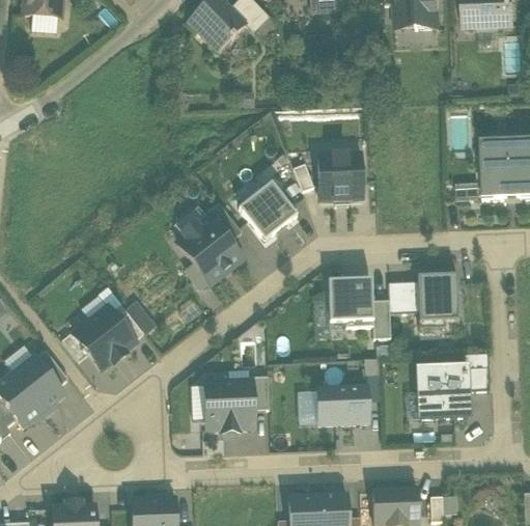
[(32,16),(57,17),(59,0),(25,0),(24,15),(32,16)]
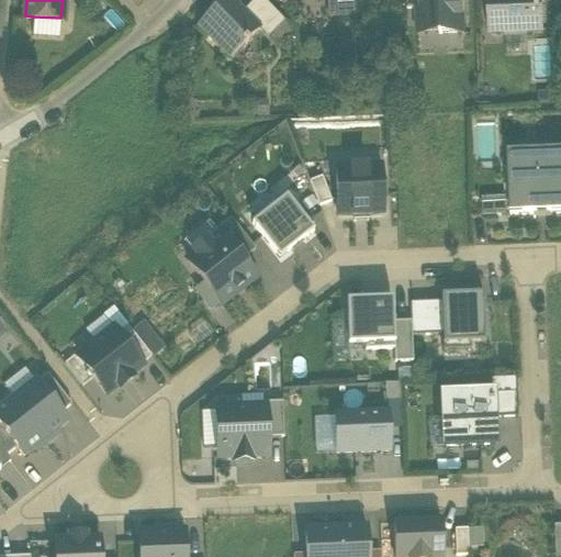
[(199,23),(231,56),(244,43),(245,44),(247,42),(246,41),(259,28),(260,28),(243,10),(233,0),(222,0),(199,23)]
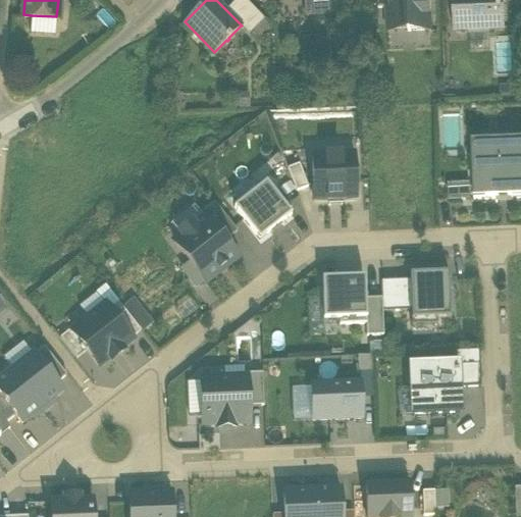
[(241,26),(248,33),(264,17),(247,0),(235,0),(225,9),(242,26),(241,26)]
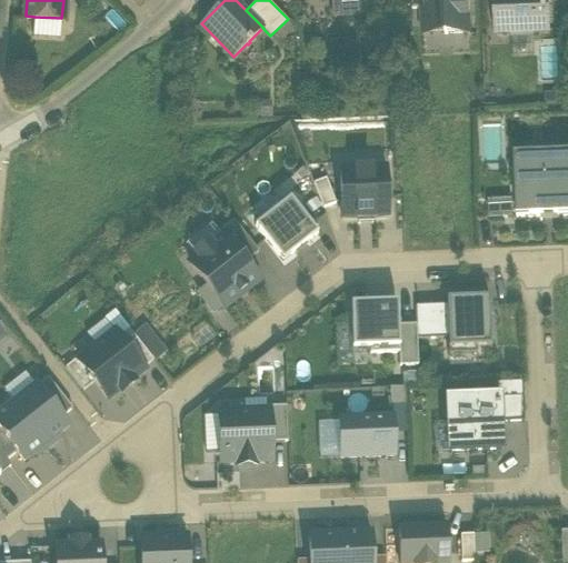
[(340,16),(339,0),(330,0),(331,16),(340,16)]
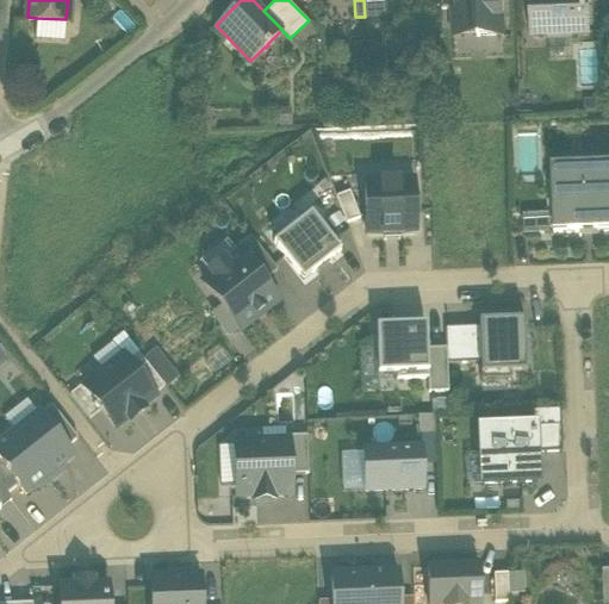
[(364,0),(365,17),(385,16),(384,0),(364,0)]
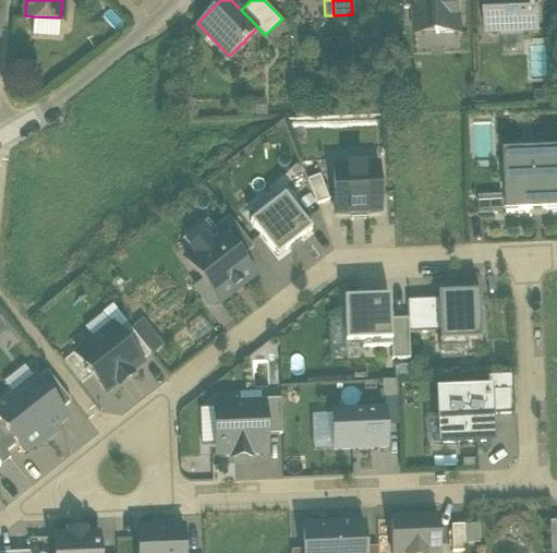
[(351,0),(352,14),(365,13),(364,0),(351,0)]
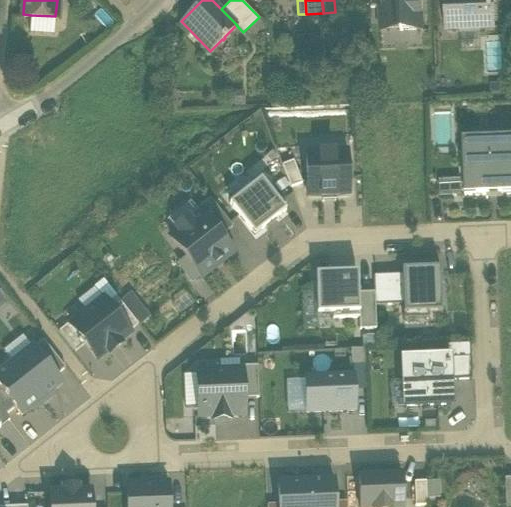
[(401,27),(422,27),(421,0),(381,0),(382,5),(382,16),(401,15),(401,27)]
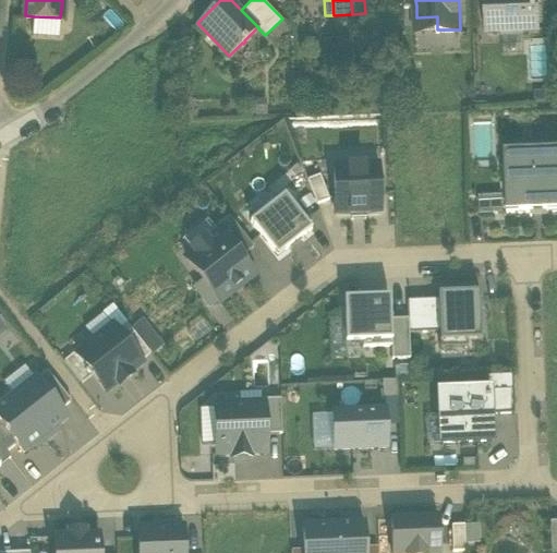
[(503,31),(504,34),(524,34),(524,31),(540,29),(537,0),(486,0),(488,32),(503,31)]
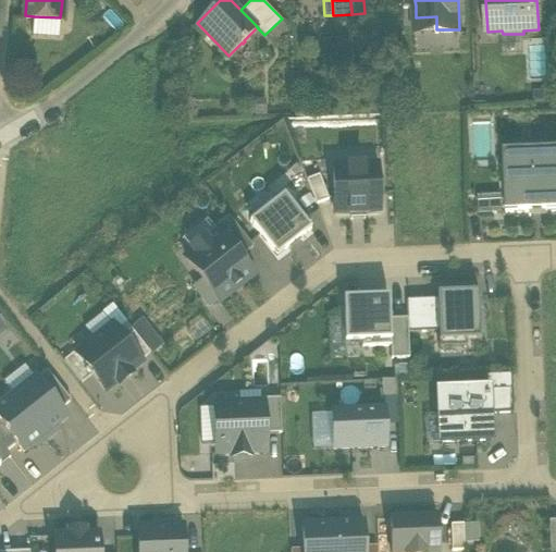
[(59,35),(60,17),(34,16),(33,33),(59,35)]
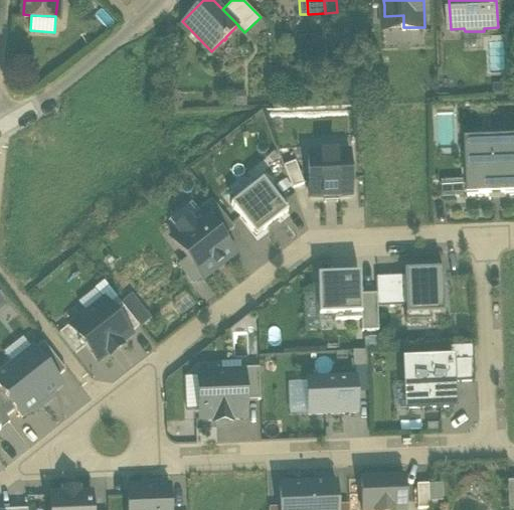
[(403,15),(384,16),(384,28),(403,27),(403,15)]
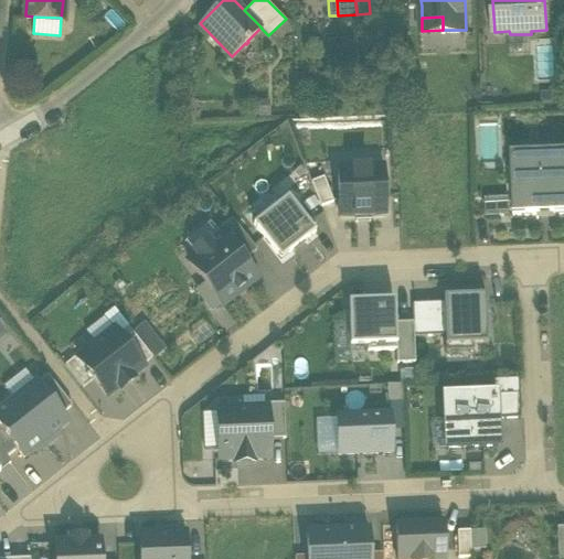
[(286,19),(268,35),(274,41),(291,24),(286,19)]
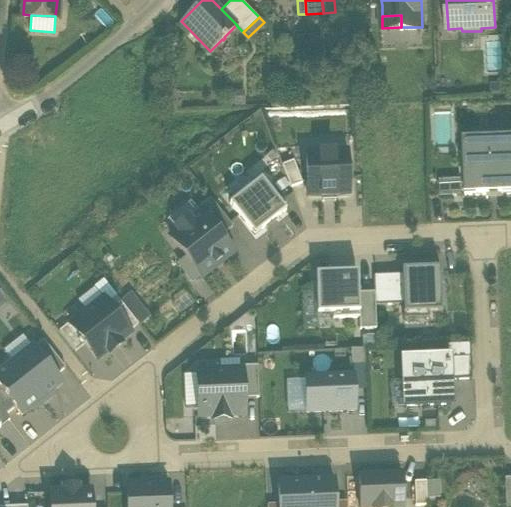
[(476,156),(464,157),(466,192),(510,189),(510,133),(476,135),(476,156)]
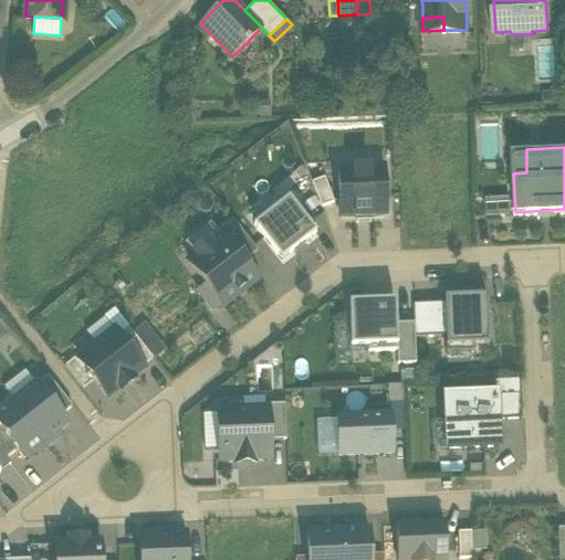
[(526,172),(526,149),(512,149),(513,173),(526,172)]
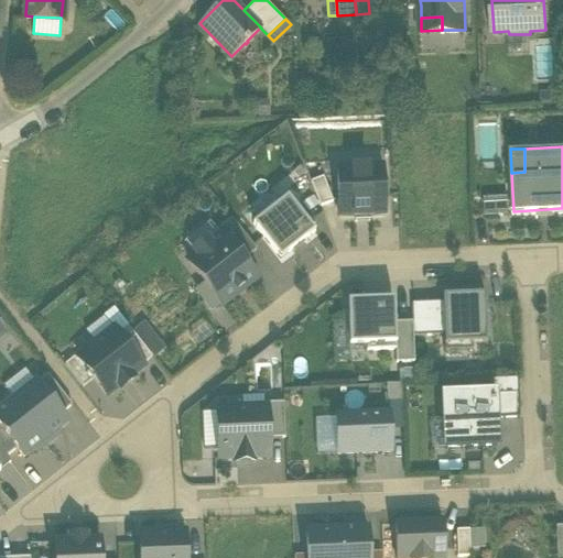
[(337,165),(339,211),(386,210),(383,164),(337,165)]
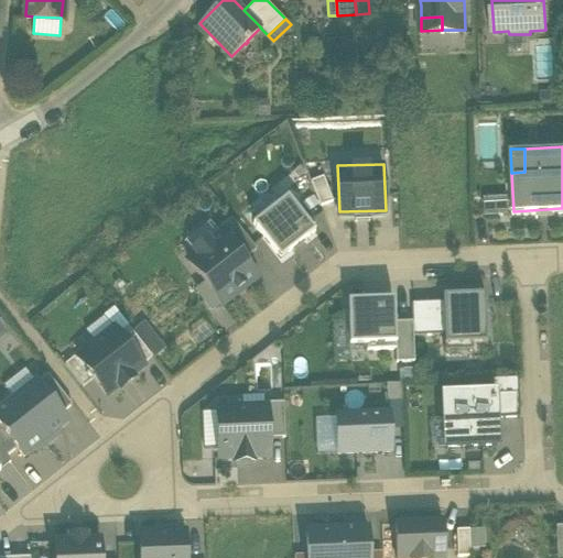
[(321,203),(333,198),(324,174),(311,178),(321,203)]
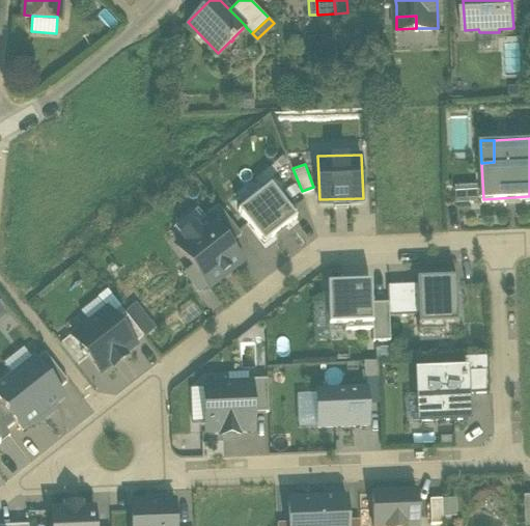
[(271,183),(239,209),(263,241),(297,216),(271,183)]
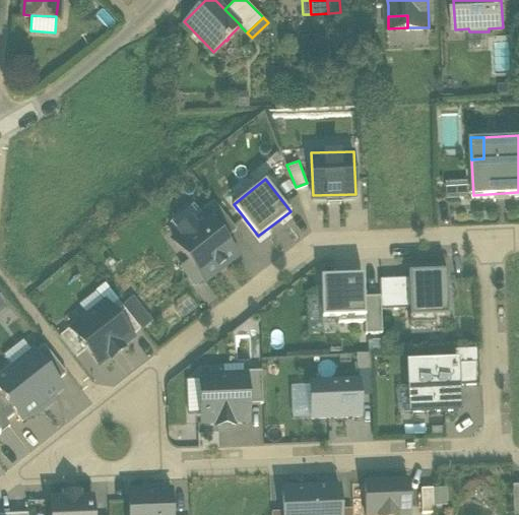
[(200,209),(203,214),(204,213),(223,238),(237,228),(213,198),(200,209)]
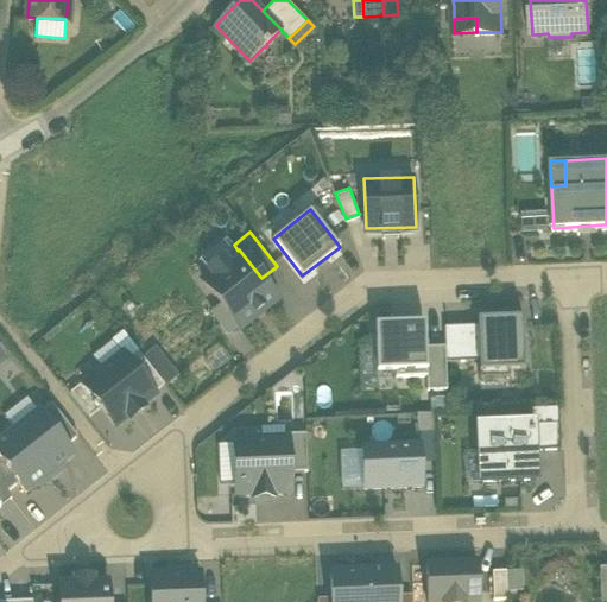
[(200,257),(209,267),(223,255),(226,259),(238,251),(234,245),(227,236),(200,257)]
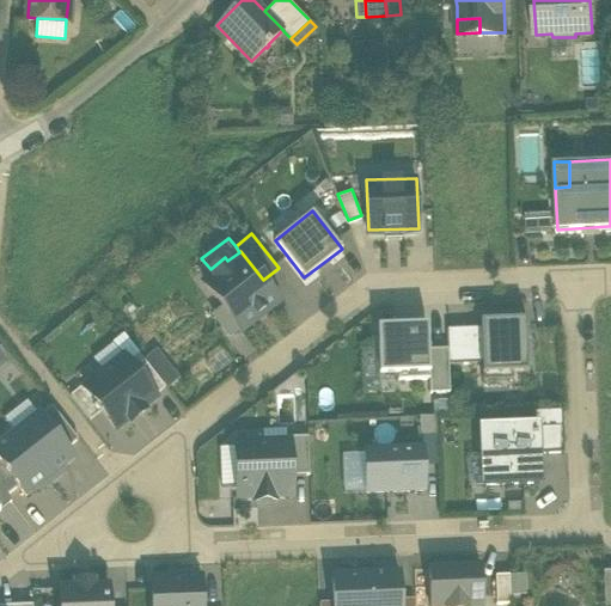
[(213,273),(203,280),(222,304),(240,326),(277,298),(263,280),(240,251),(239,252),(227,261),(225,257),(211,269),(213,273)]
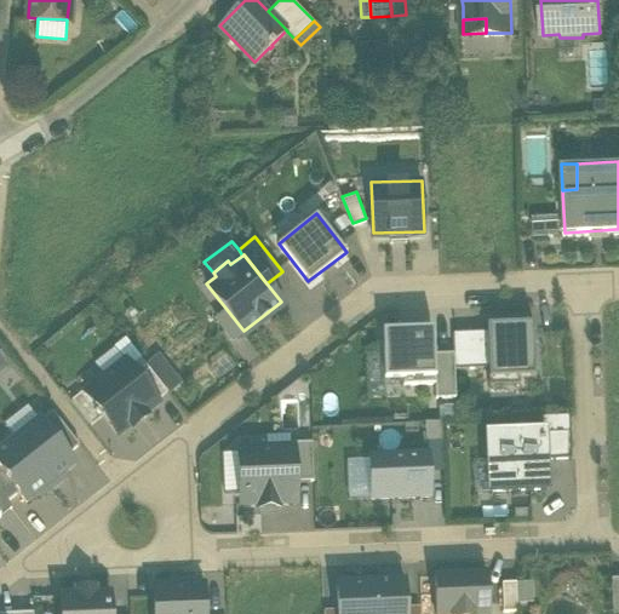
[(244,331),(225,308),(215,316),(233,339),(244,331)]
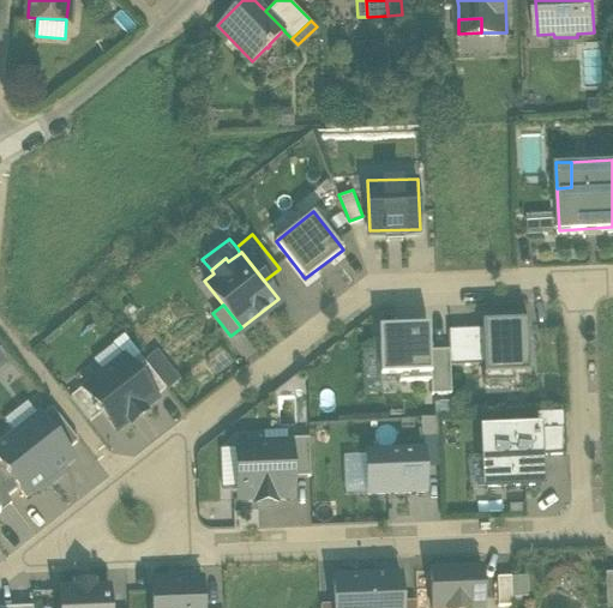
[(484,360),(485,377),(515,375),(515,371),(530,371),(529,317),(482,318),(482,325),(484,339),(484,360)]
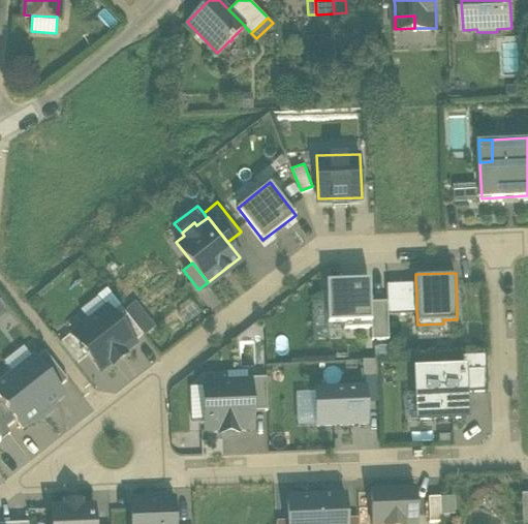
[(370,278),(327,279),(327,289),(328,300),(328,320),(344,320),(344,326),(371,325),(372,325),(371,299),(370,278)]
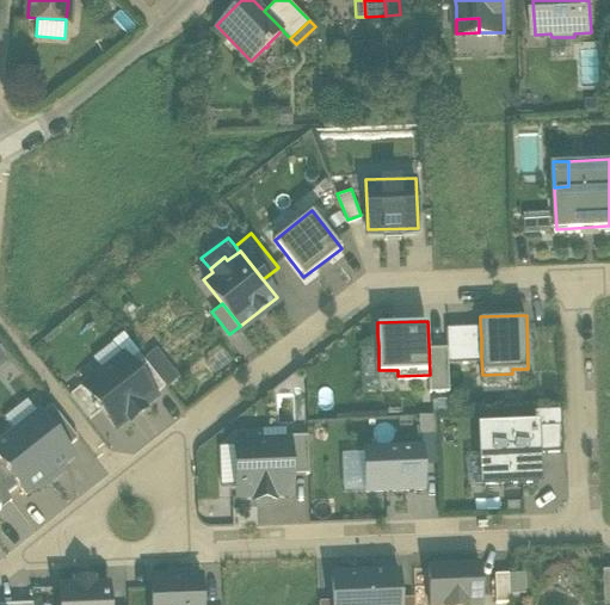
[(448,360),(476,359),(475,338),(481,338),(480,323),(447,325),(448,345),(448,360)]
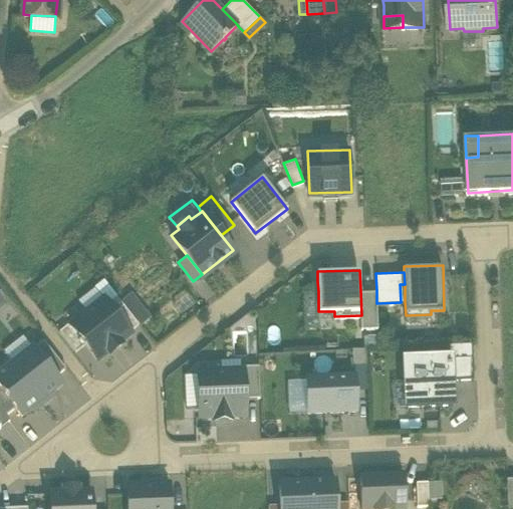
[(108,302),(117,295),(104,278),(94,285),(103,296),(108,302)]
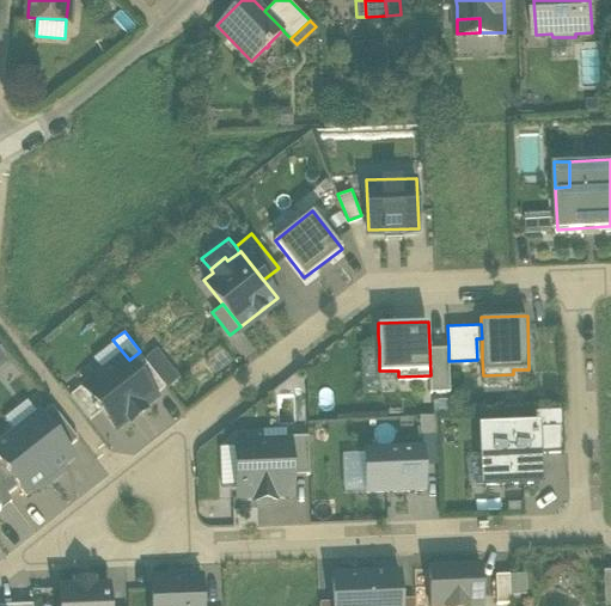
[(362,347),(364,389),(398,387),(398,377),(398,371),(379,371),(379,347),(378,335),(371,335),(371,347),(362,347)]
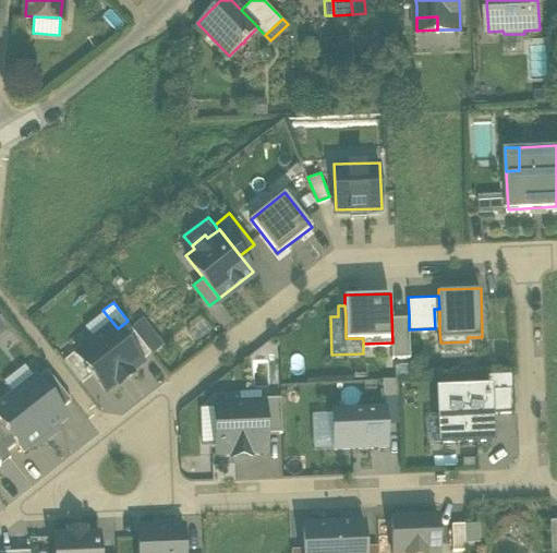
[(391,343),(392,356),(410,355),(409,329),(409,315),(391,315),(392,343),(391,343)]
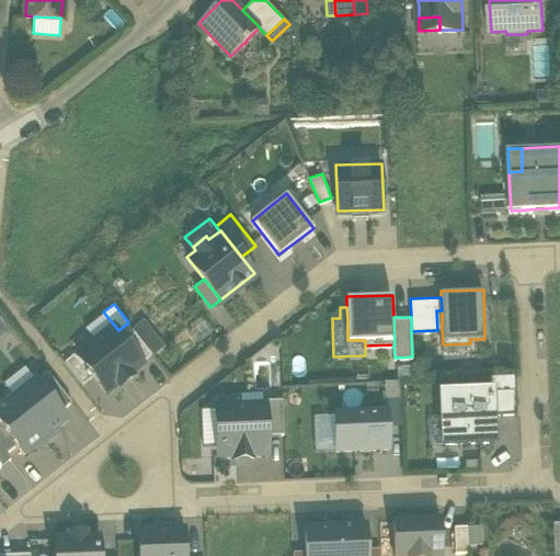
[(128,322),(118,330),(141,360),(151,352),(128,322)]
